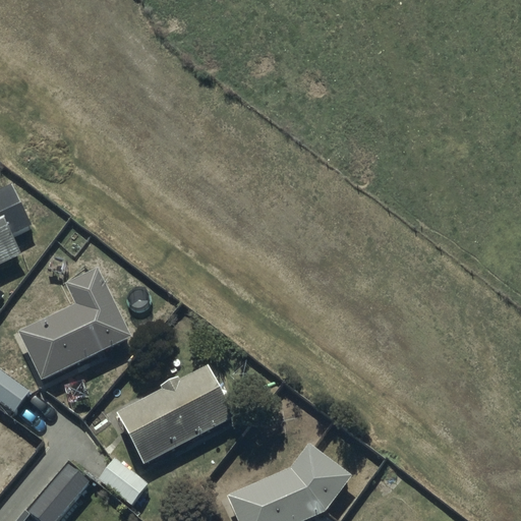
[(0,201),(0,266),(21,256),(8,230),(14,227),(9,216),(13,214),(6,198),(0,201)]
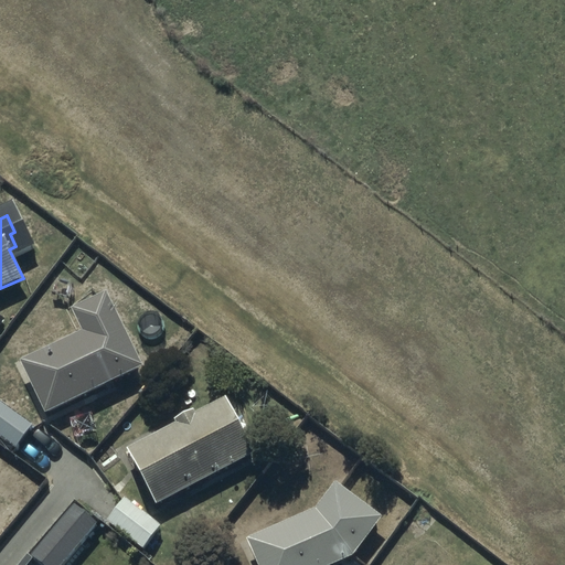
[(39,402),(45,414),(144,369),(108,294),(72,310),(83,332),(19,362),(28,381),(23,384),(32,404),(39,402)]
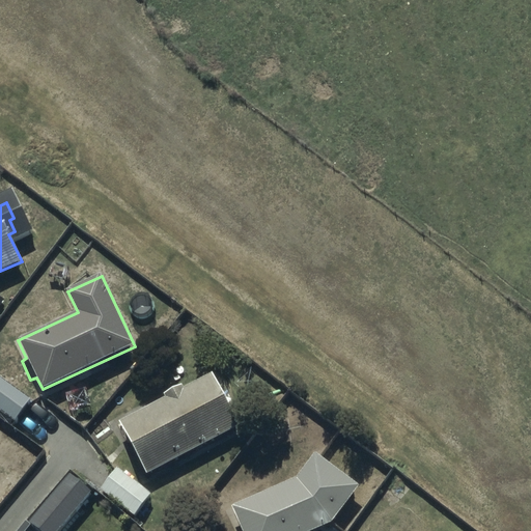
[(119,422),(146,474),(238,427),(211,375),(119,422)]
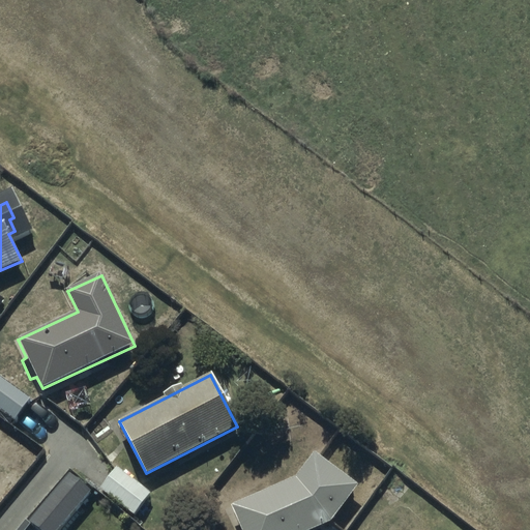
[(0,379),(0,410),(16,421),(30,400),(0,379)]
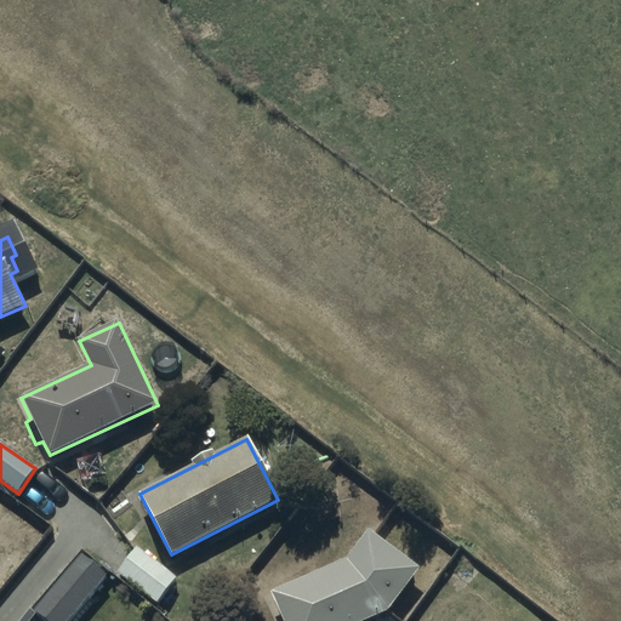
[(283,620),(365,620),(387,611),(419,570),(366,531),(343,560),(271,594),(283,620)]
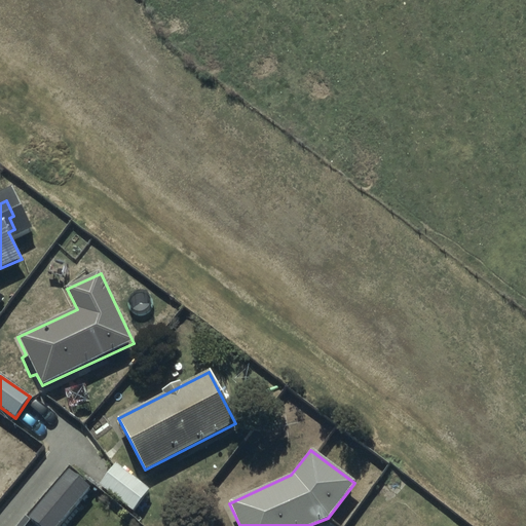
[(0,482),(13,466),(0,455),(0,482)]
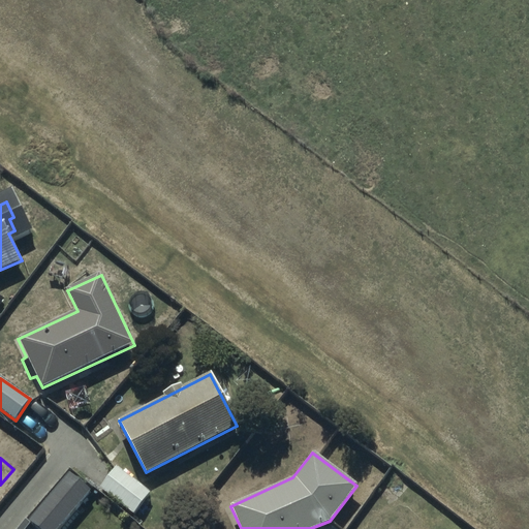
[(115,466),(98,489),(133,515),(150,493),(115,466)]
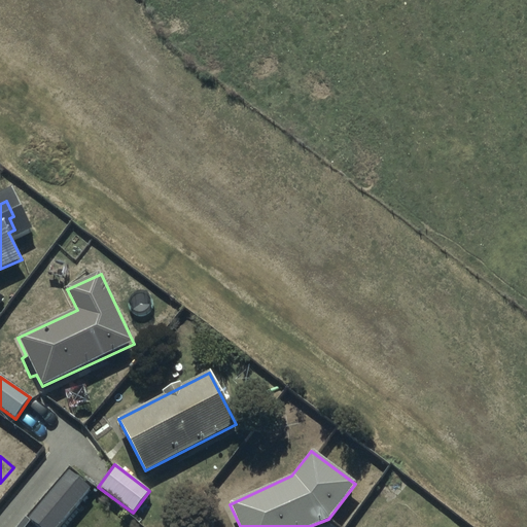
[(30,519),(38,526),(58,526),(91,489),(69,471),(30,519)]
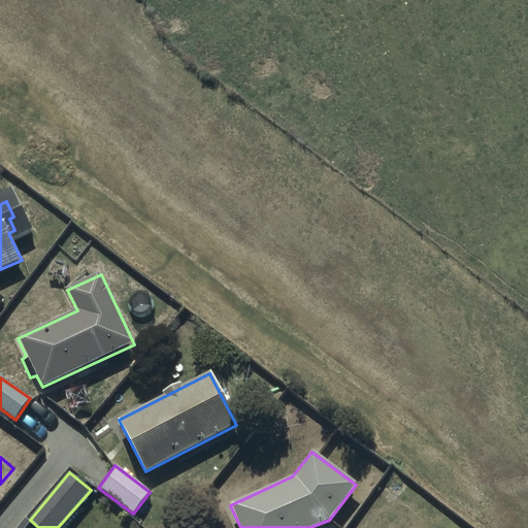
All buildings are outlined.
